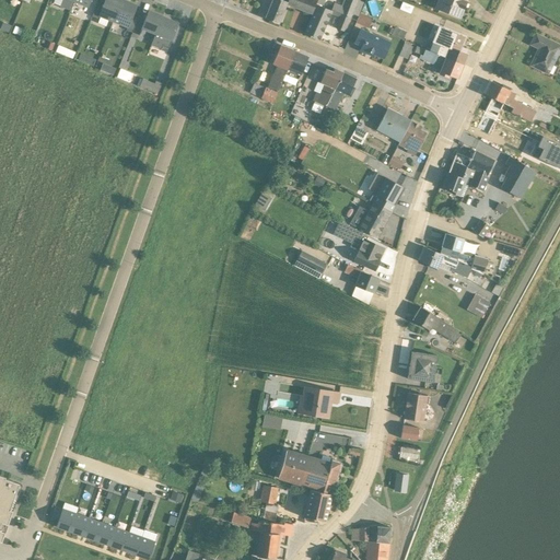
[(73,0),(61,0),(59,7),(69,11),(73,0)]
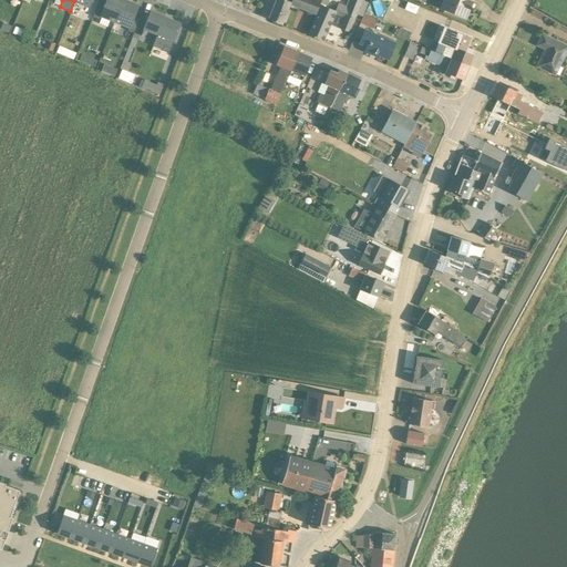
[(113,21),(122,0),(121,0),(105,0),(103,4),(98,2),(92,17),(99,19),(100,16),(113,21)]
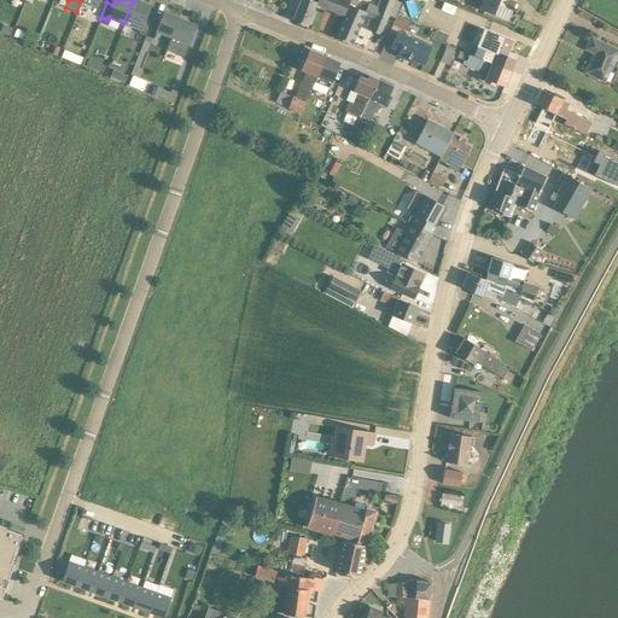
[(144,18),(149,7),(133,0),(123,23),(139,30),(138,34),(145,36),(151,21),(144,18)]
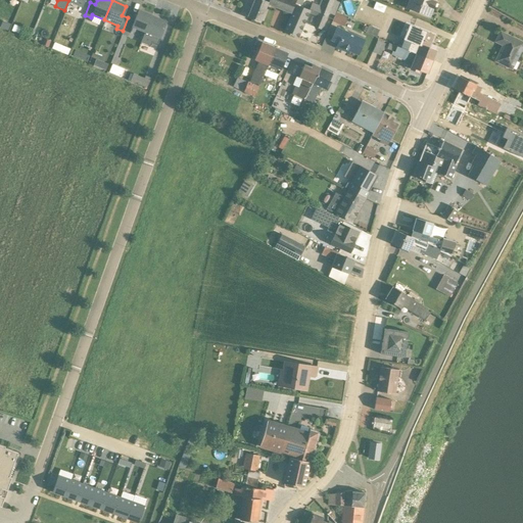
[(252,0),(246,17),(258,22),(267,4),(290,13),(294,0),(252,0)]
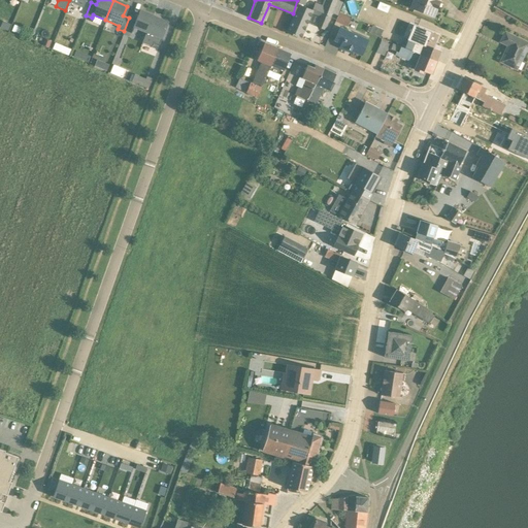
[(315,3),(311,10),(330,18),(331,13),(336,15),(342,3),(334,0),(322,0),(321,5),(315,3)]
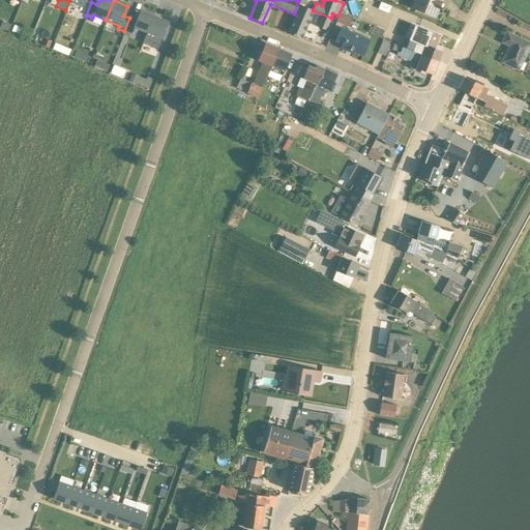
[(441,0),(412,0),(410,7),(435,18),(441,0)]
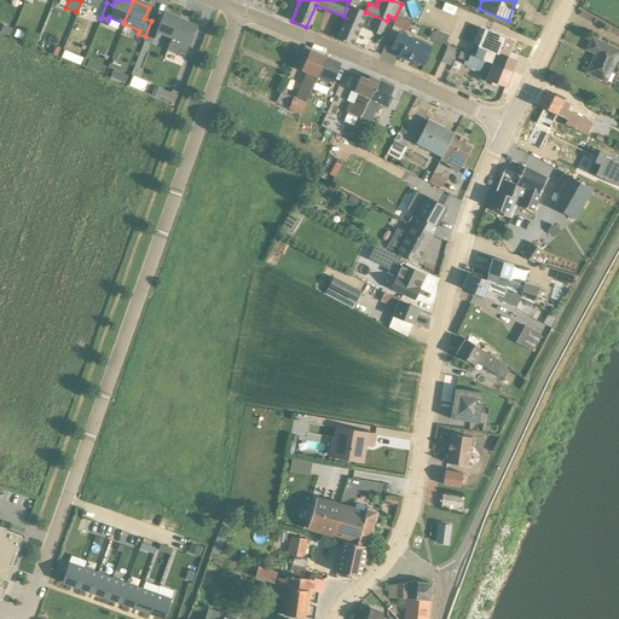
[(370,30),(380,35),(387,21),(347,5),(335,39),(351,45),(364,16),(374,19),(369,30),(370,30)]
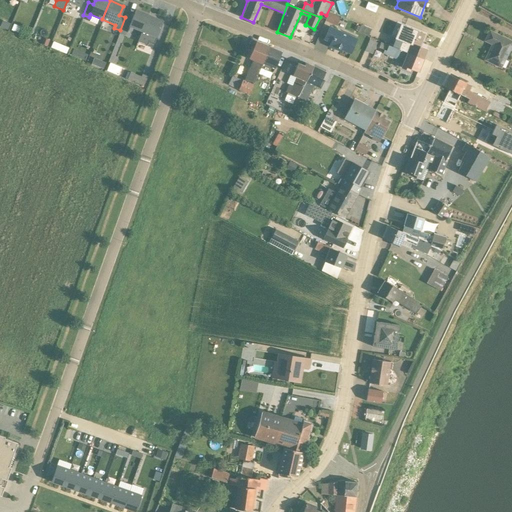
[(134,13),(128,28),(141,32),(148,15),(139,12),(138,14),(134,13)]
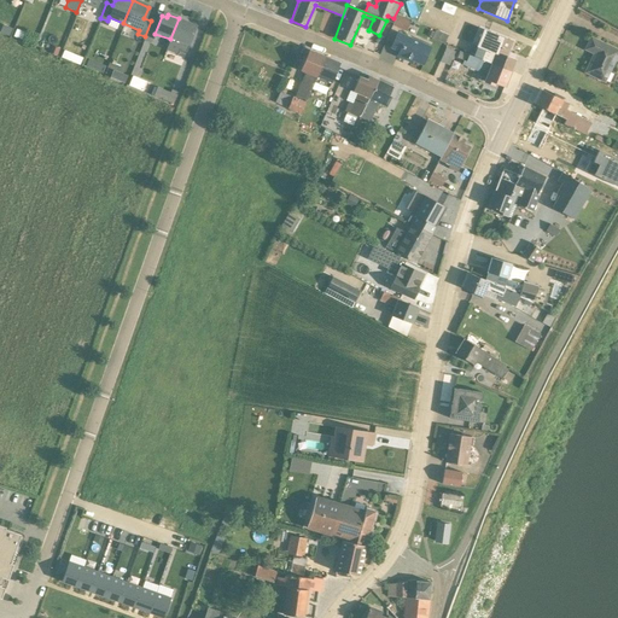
[(192,27),(192,24),(179,18),(165,50),(176,54),(179,50),(185,52),(196,28),(192,27)]
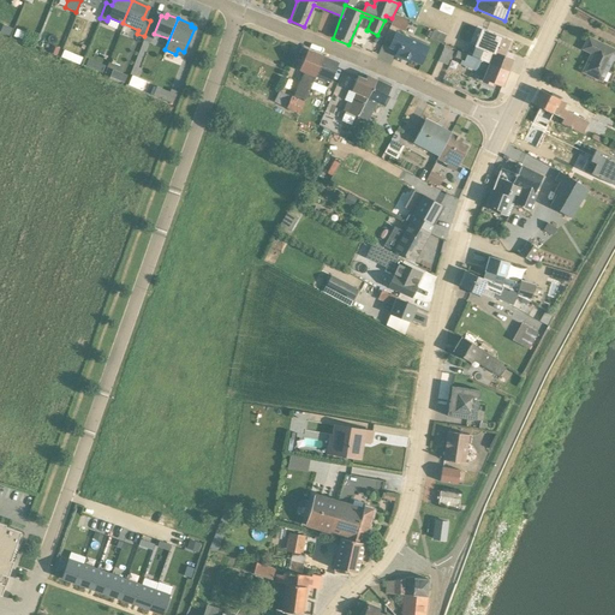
[(509,41),(479,29),(479,30),(475,28),(469,43),(473,46),(469,55),(507,71),(513,60),(505,57),(509,41)]
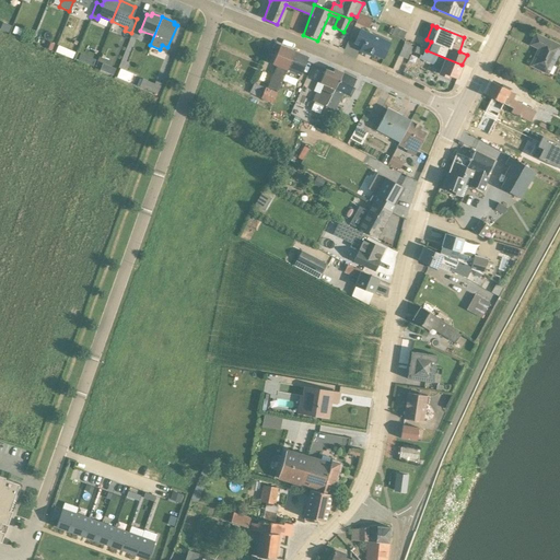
[(405,32),(393,27),(391,35),(401,41),(405,32)]
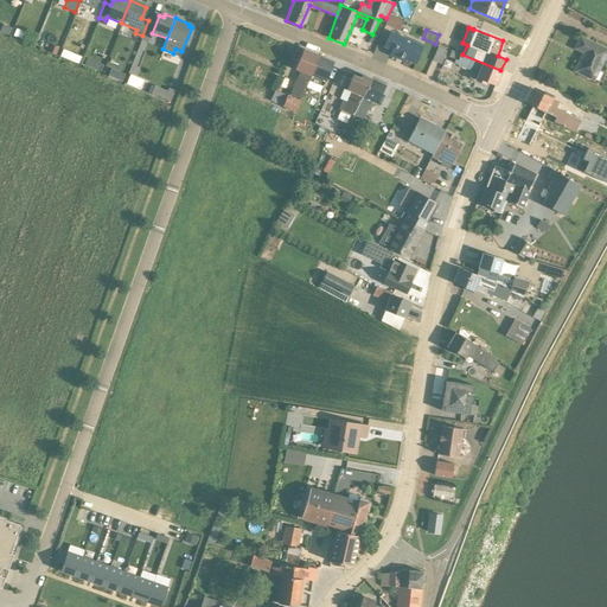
[(389,31),(382,48),(390,51),(388,55),(403,62),(403,59),(414,64),(422,46),(389,31)]
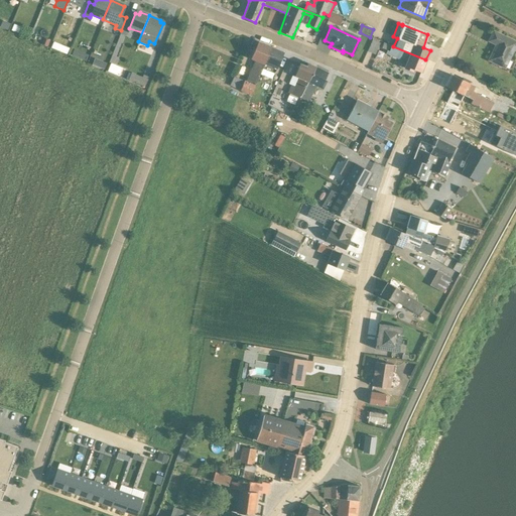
[(488,60),(505,68),(515,43),(515,42),(493,32),(488,41),(496,44),(488,60)]
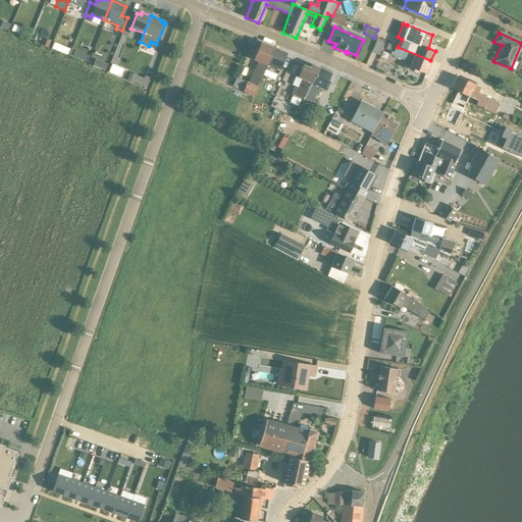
[(375,40),(370,52),(378,55),(383,44),(375,40)]
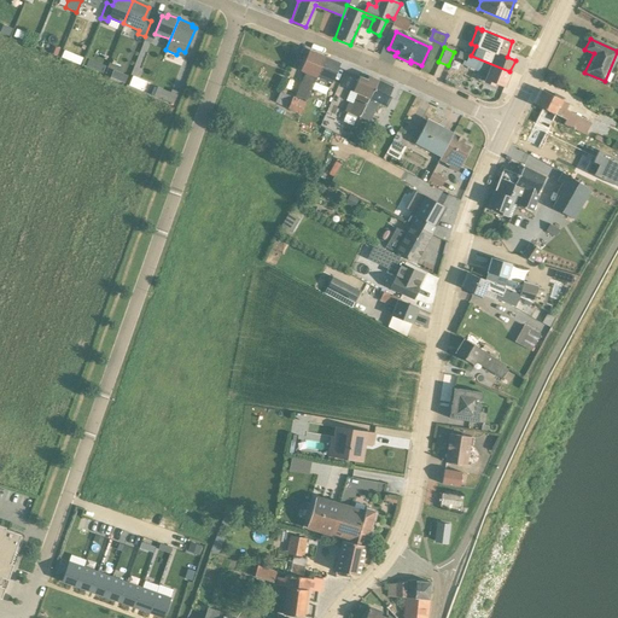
[(307,98),(324,57),(308,50),(298,71),(304,74),(293,98),(279,92),(274,101),(298,116),(307,98)]
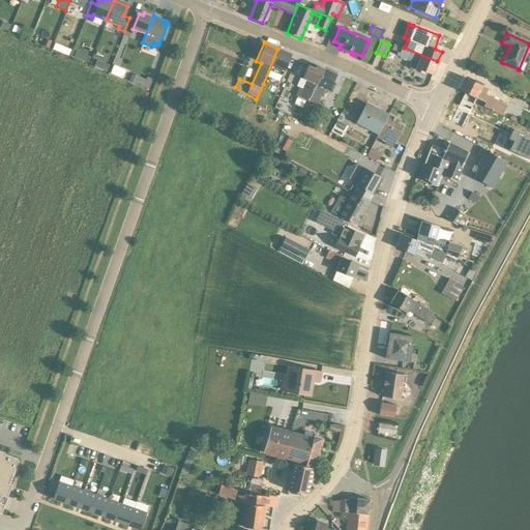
[(392,43),(390,49),(396,52),(395,55),(409,61),(411,58),(417,61),(415,69),(423,74),(423,70),(432,74),(437,61),(392,43)]
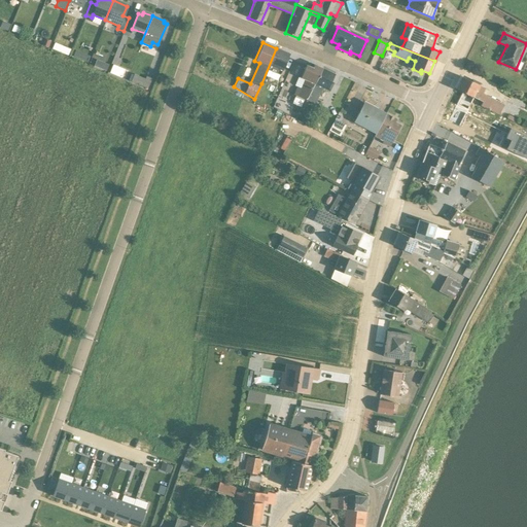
[(288,54),(276,48),(267,70),(280,75),(288,54)]
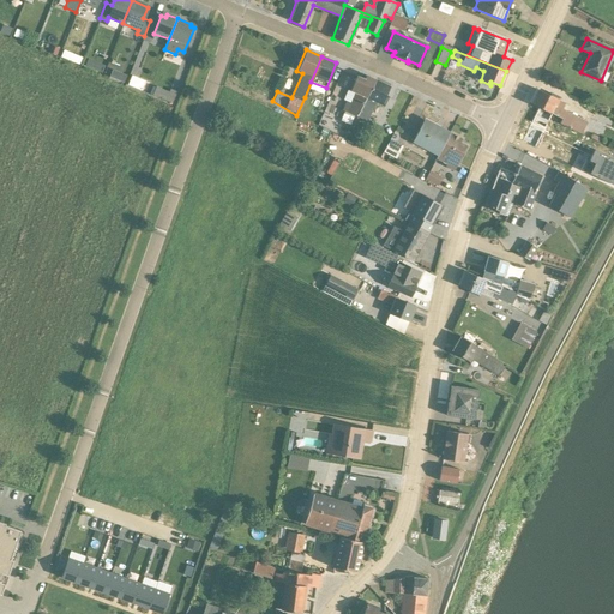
[(102,71),(104,64),(89,58),(86,65),(102,71)]
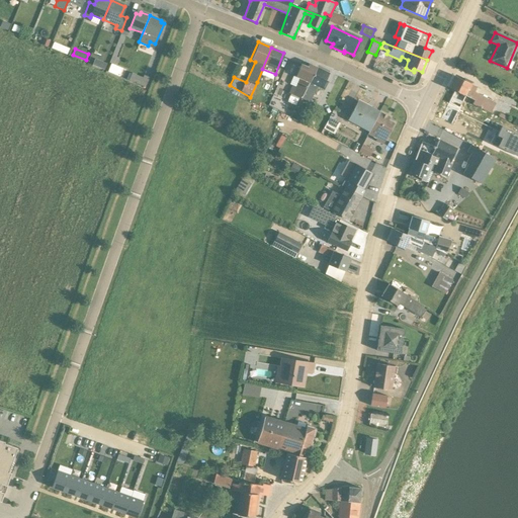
[(210,59),(205,69),(210,72),(216,61),(210,59)]
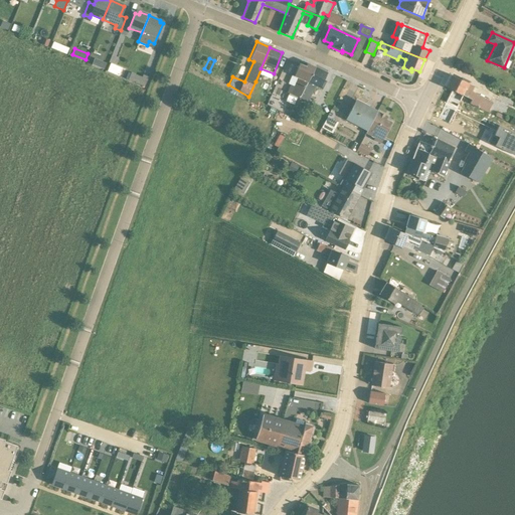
[(111,62),(109,69),(120,73),(122,65),(111,62)]
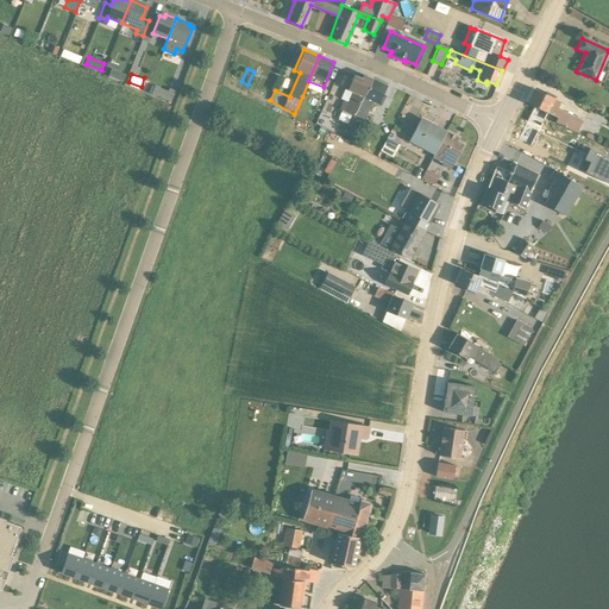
[(352,115),(371,79),(362,75),(359,79),(352,75),(346,90),(344,88),(339,99),(341,100),(338,110),(341,111),(337,120),(346,125),(350,115),(351,114),(352,115)]
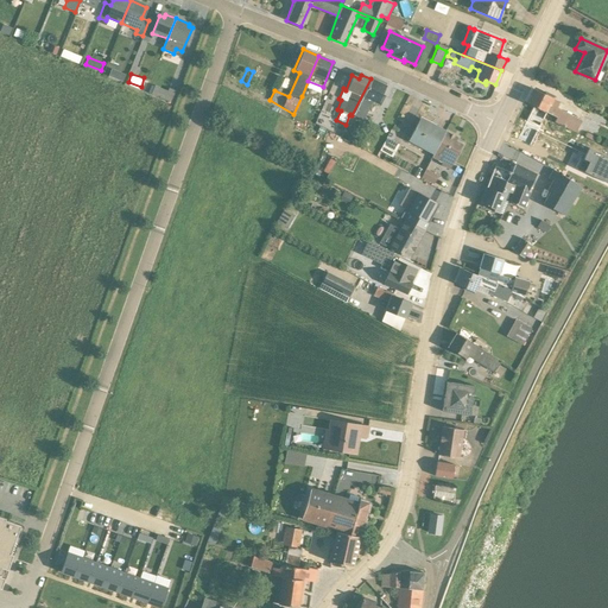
[(352,115),(362,120),(371,102),(380,105),(384,96),(381,94),(385,86),(371,78),(352,115)]
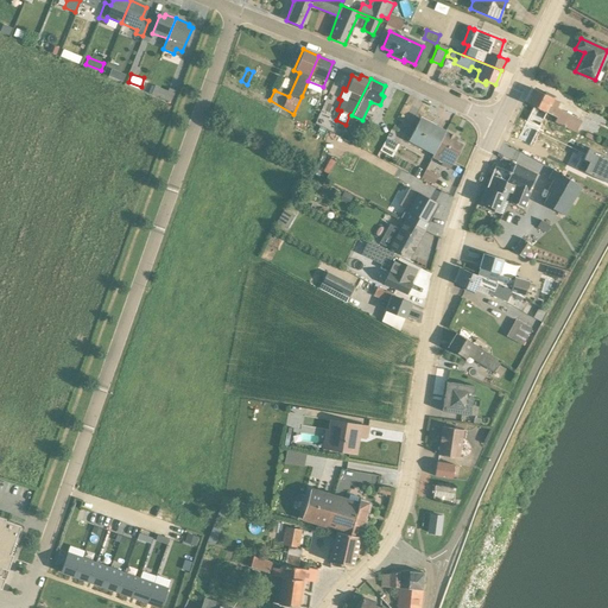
[(175,92),(163,87),(160,96),(171,100),(175,92)]
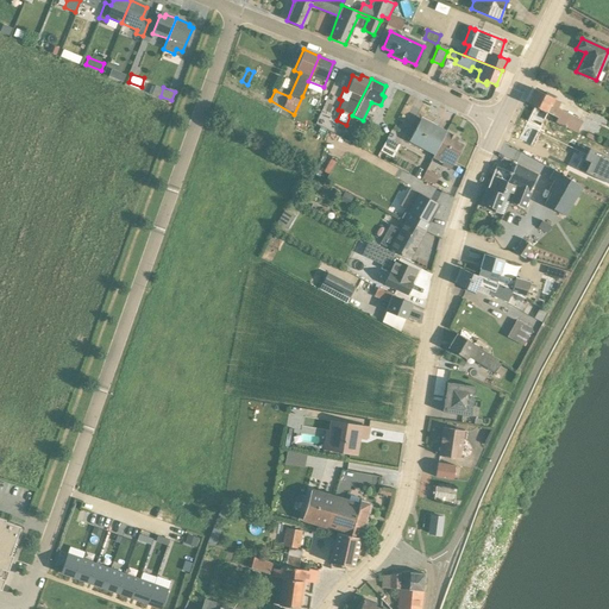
[(564,105),(533,89),(526,102),(553,115),(552,120),(577,133),(583,121),(560,110),(564,105)]
